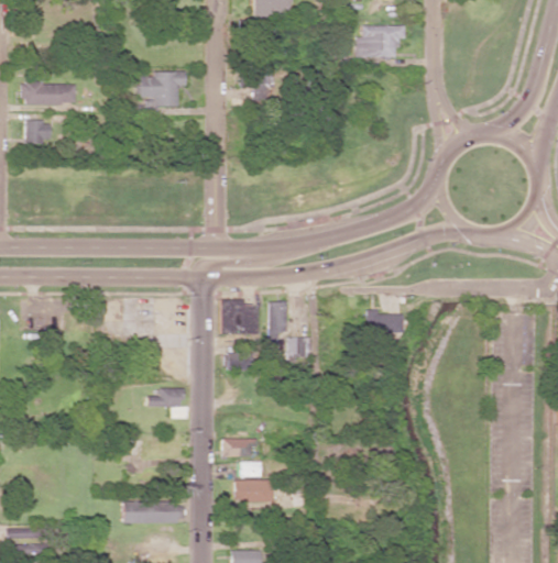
[(291,0),(254,0),(254,22),(258,22),(258,32),(275,32),(275,15),(292,15),(291,0)]
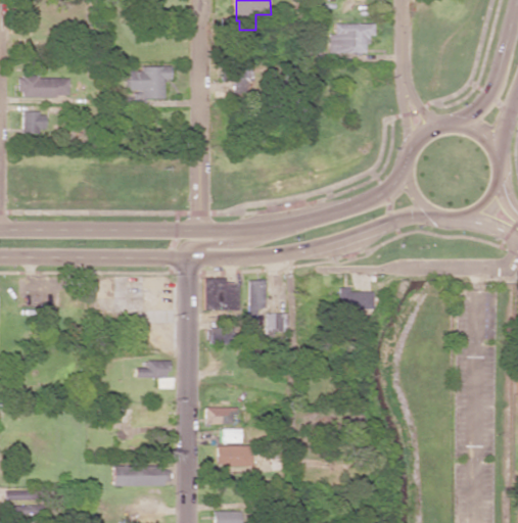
[(370,52),(370,35),(377,35),(377,24),(338,24),(338,34),(332,34),(332,52),(370,52)]
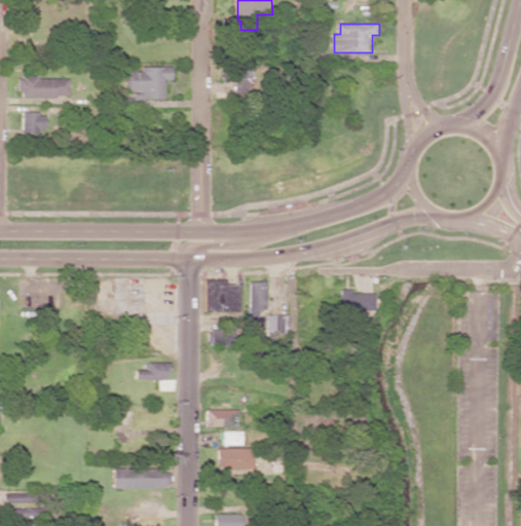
[(44,39),(25,40),(25,50),(44,49),(44,39)]
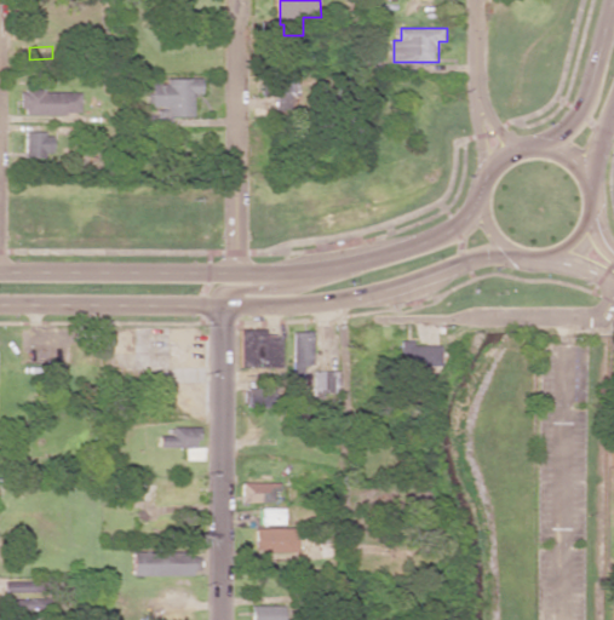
[(300,76),(279,75),(277,108),(298,108),(300,76)]
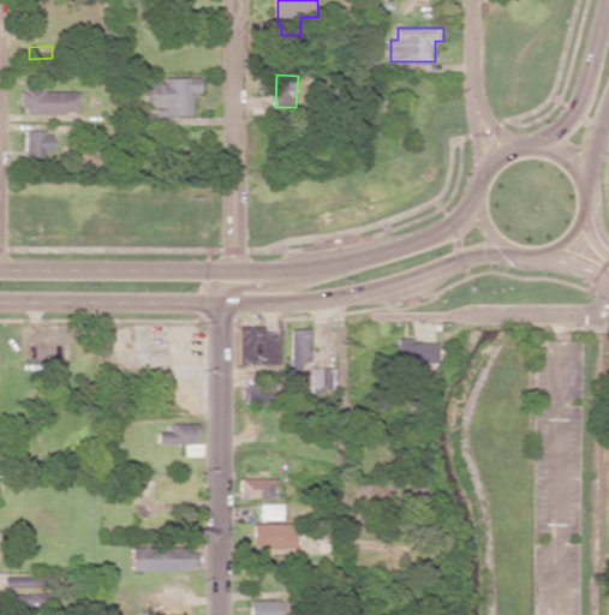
[(203,94),(203,78),(167,77),(167,83),(153,83),(151,106),(167,106),(167,115),(195,115),(195,93),(203,94)]
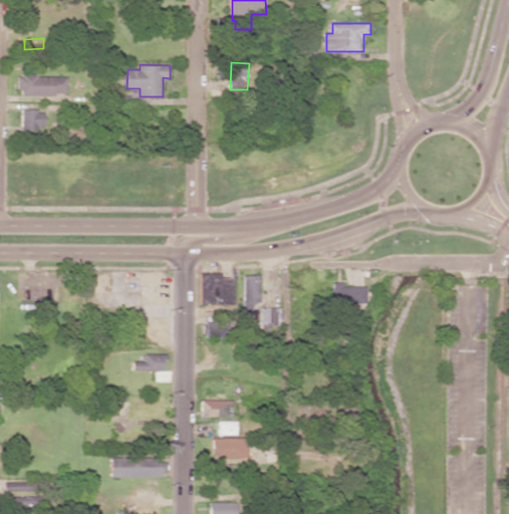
[(21,74),(21,94),(69,95),(69,76),(21,74)]
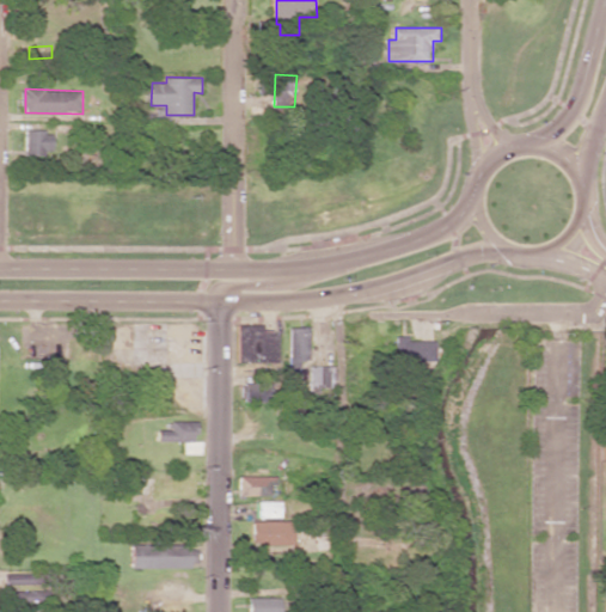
[(28,155),(56,154),(55,130),(28,132),(28,155)]
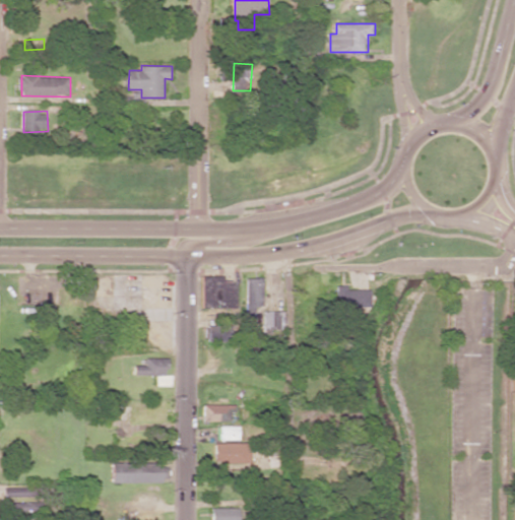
[(239,282),(227,282),(227,276),(205,275),(204,308),(239,309),(239,282)]
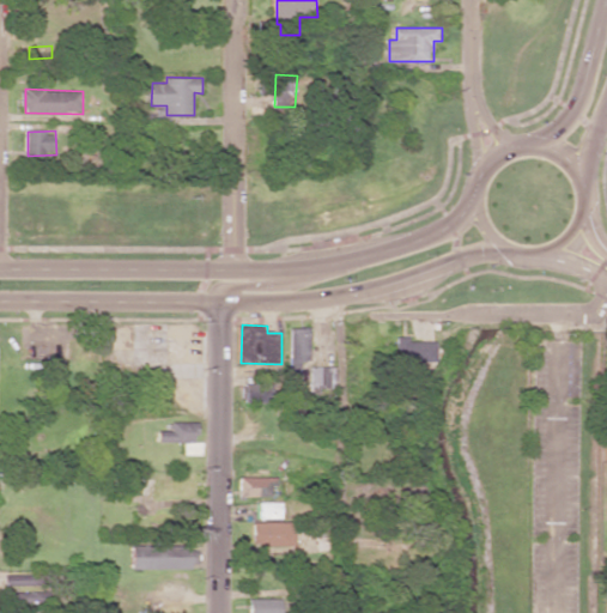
[(303,362),(311,362),(313,328),(293,328),(291,392),(303,392),(303,362)]
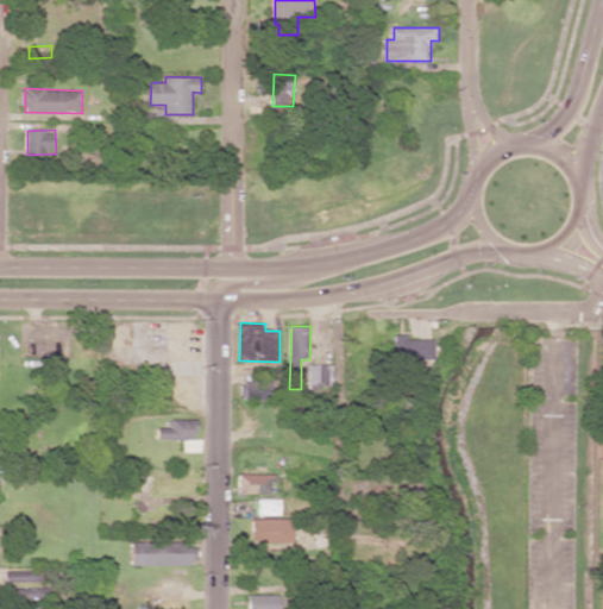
[(437,359),(435,338),(396,339),(396,358),(406,358),(406,369),(418,369),(418,360),(437,359)]
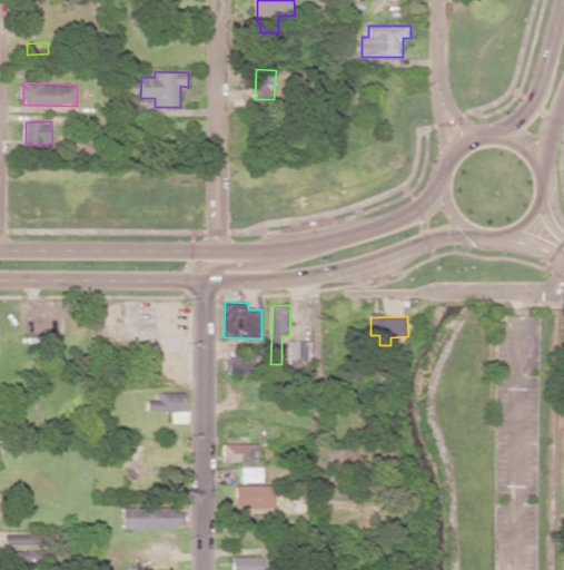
[(292,342),(292,361),(316,361),(316,341),(292,342)]
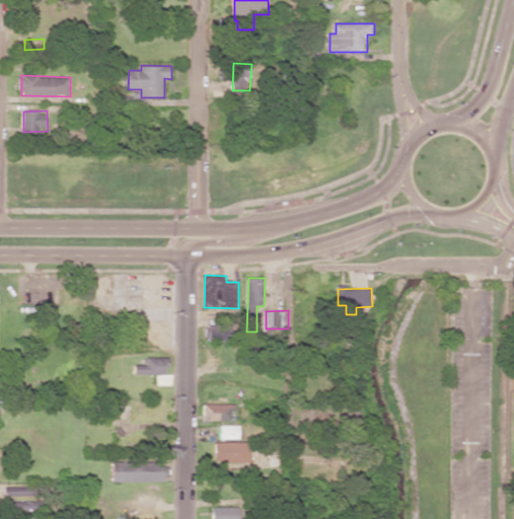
[(210,341),(234,341),(234,320),(210,320),(210,341)]
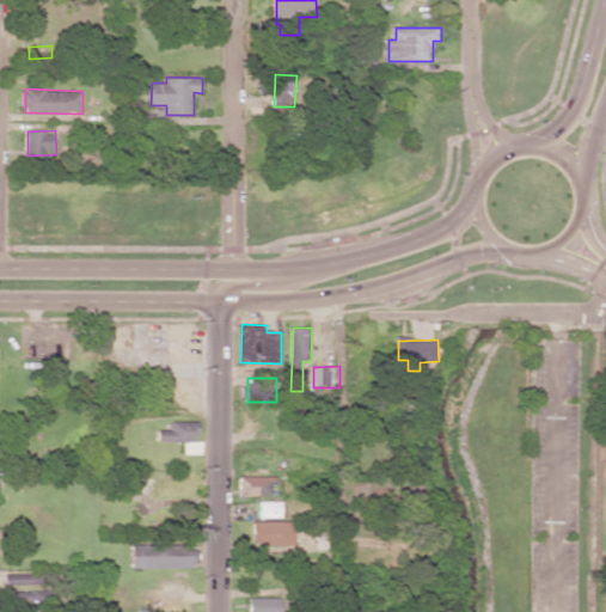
[(160,441),(201,441),(201,422),(171,421),(171,430),(161,430),(160,441)]
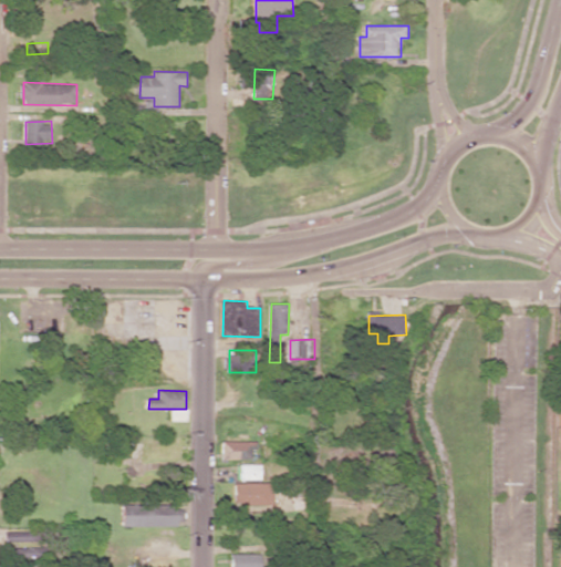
[(259,441),(225,442),(225,460),(255,459),(255,451),(259,451),(259,441)]
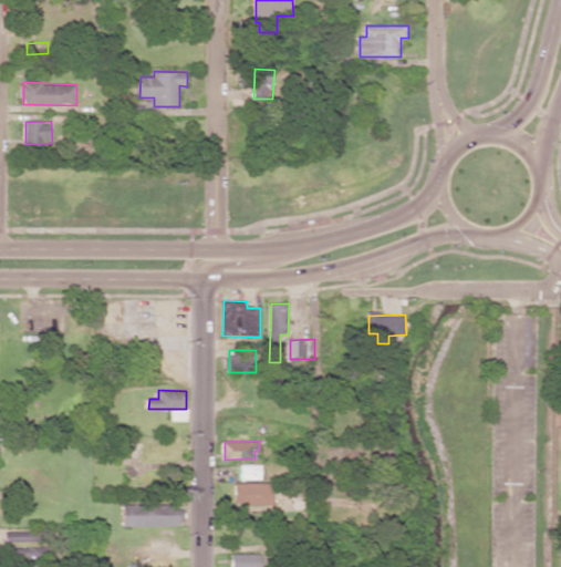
[(242,480),(263,480),(263,465),(242,465),(242,480)]
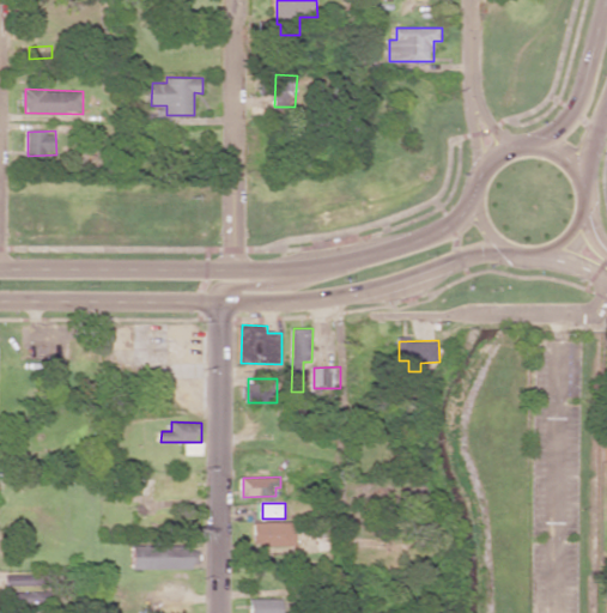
[(258,546),(295,546),(296,523),(258,522),(258,546)]
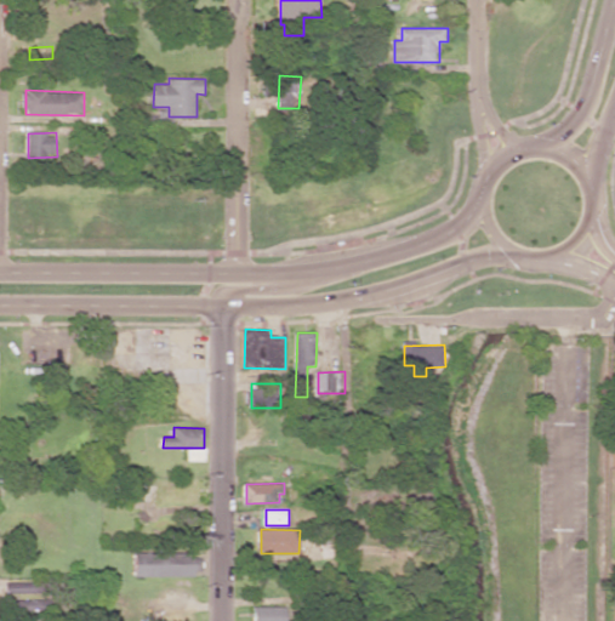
[(136,577),(197,575),(195,552),(136,553),(136,577)]
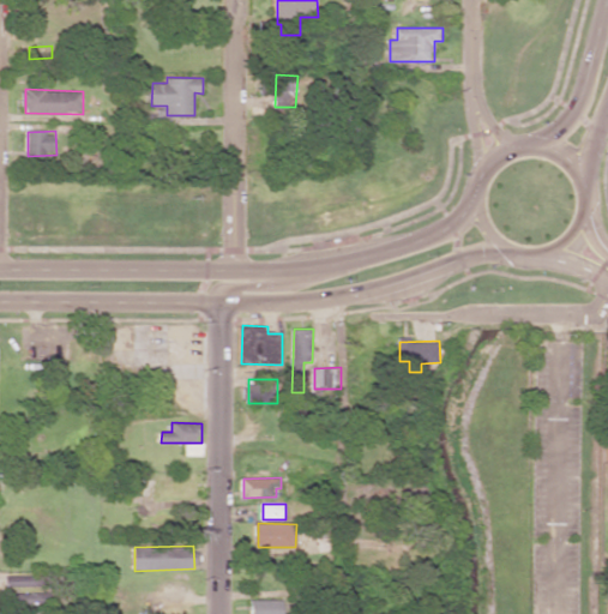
[(53,605),(53,593),(14,591),(14,603),(53,605)]
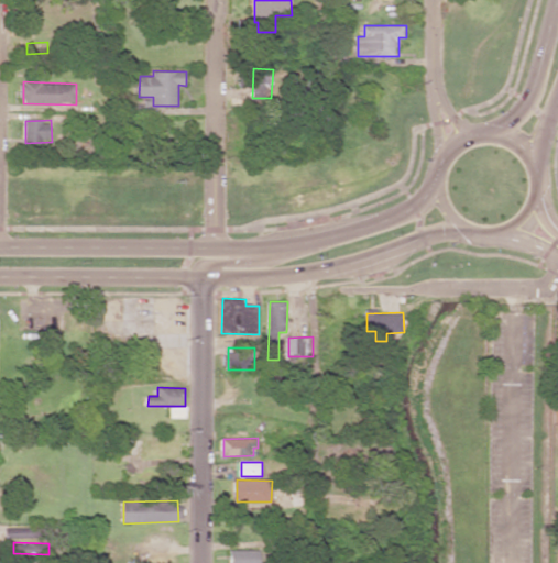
[(261,562),(262,550),(232,550),(231,562),(261,562)]
